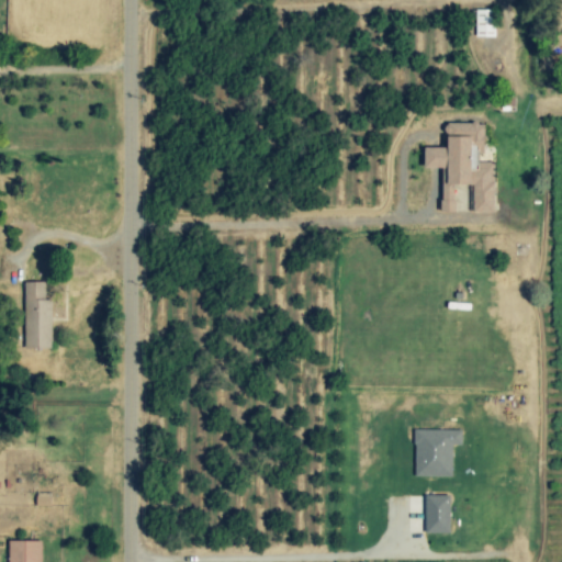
[(474,38),(494,38),(494,11),(474,11),(474,38)]
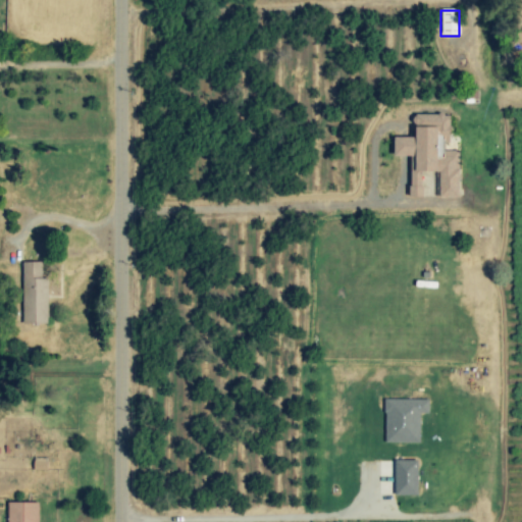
[(458,200),(458,153),(448,153),(448,118),(415,117),(415,139),(393,139),(393,158),(409,158),(409,198),(421,199),(421,173),(437,173),(437,199),(458,200)]
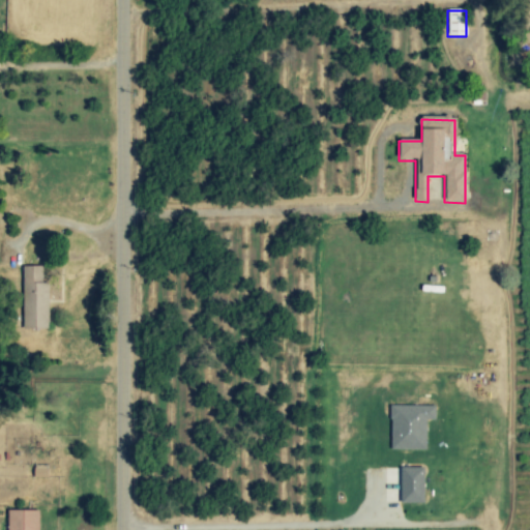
[(41,267),(22,268),(22,331),(48,330),(48,284),(41,284),(41,267)]
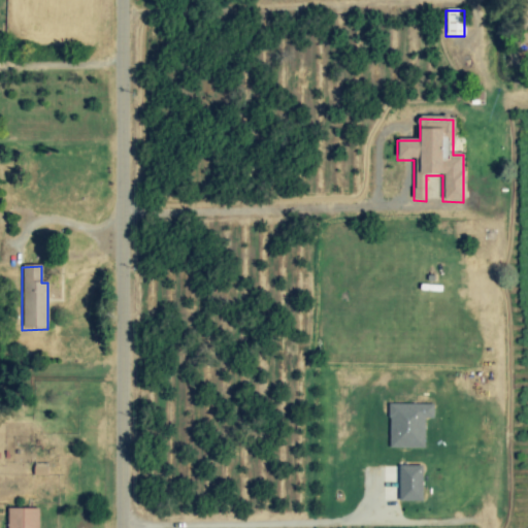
[(422,467),(398,466),(398,502),(421,502),(422,467)]
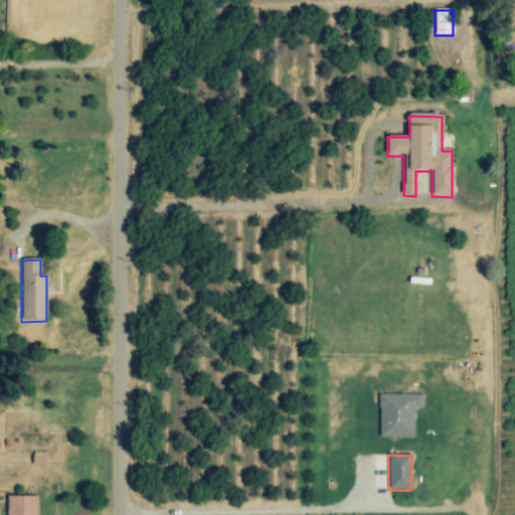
[(35,514),(36,496),(5,496),(5,514),(35,514)]
